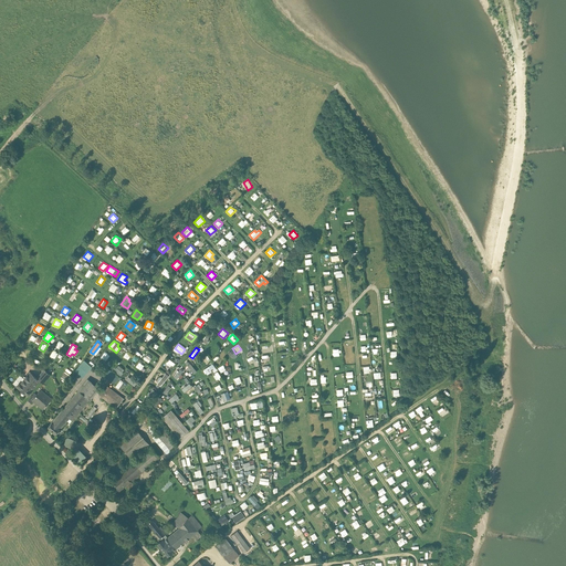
[(54,349),(50,355),(54,358),(59,353),(54,349)]
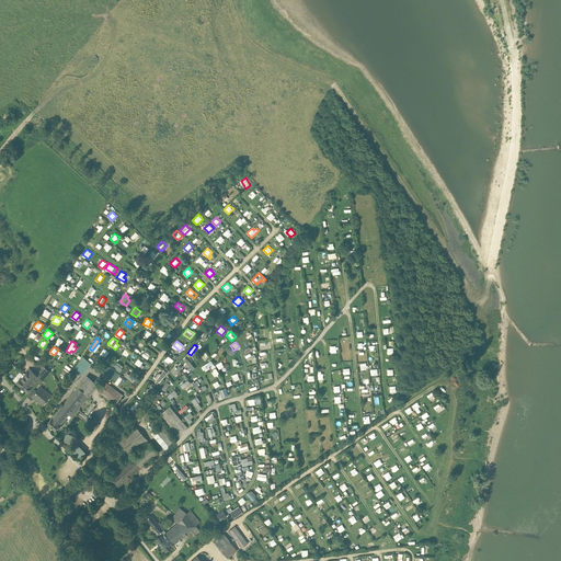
[(231,355),(236,353),(230,346),(226,348),(231,355)]
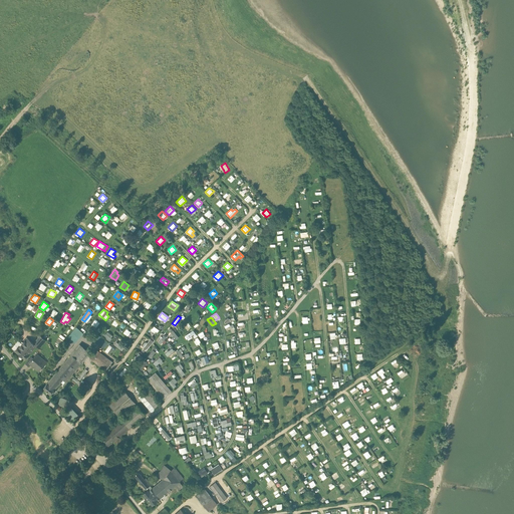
[(115,326),(120,322),(116,318),(111,322),(115,326)]
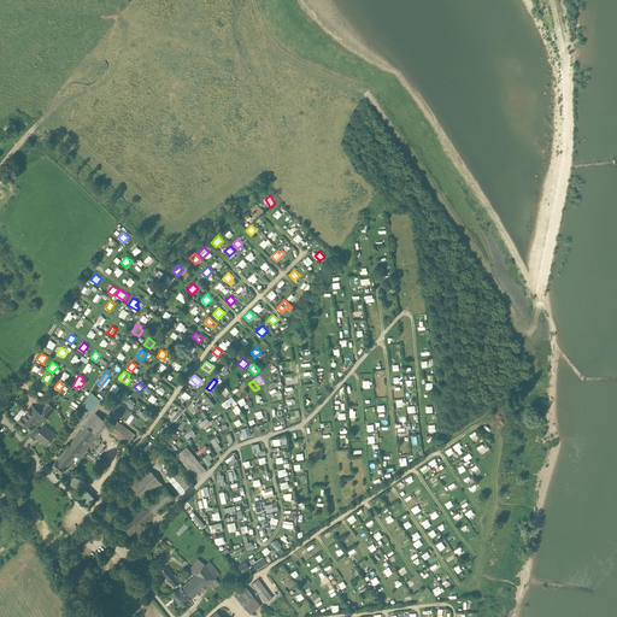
[(110,388),(115,393),(119,387),(115,383),(110,388)]
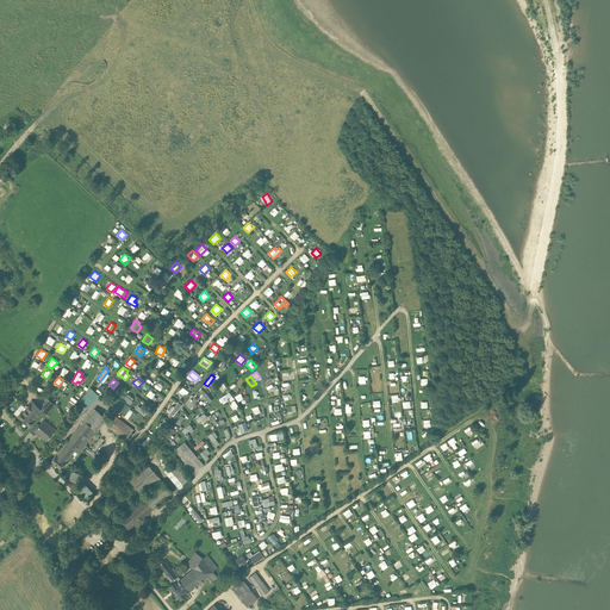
[(185,396),(188,391),(182,386),(179,391),(185,396)]
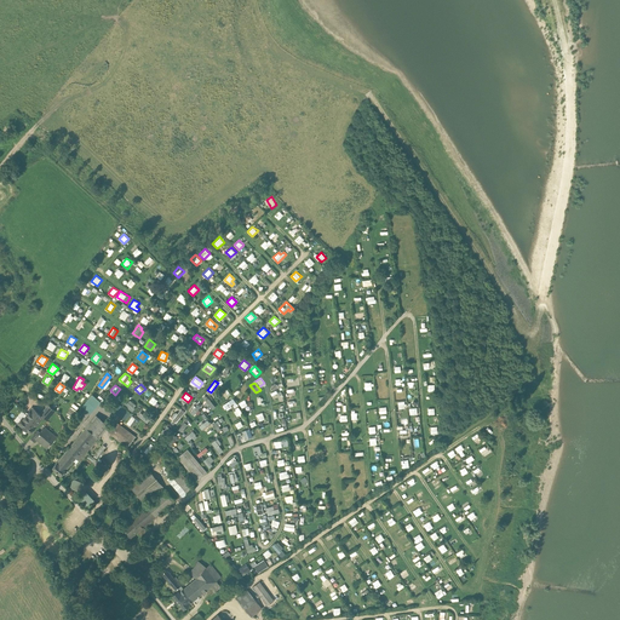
[(92,394),(81,406),(91,413),(101,401),(92,394)]
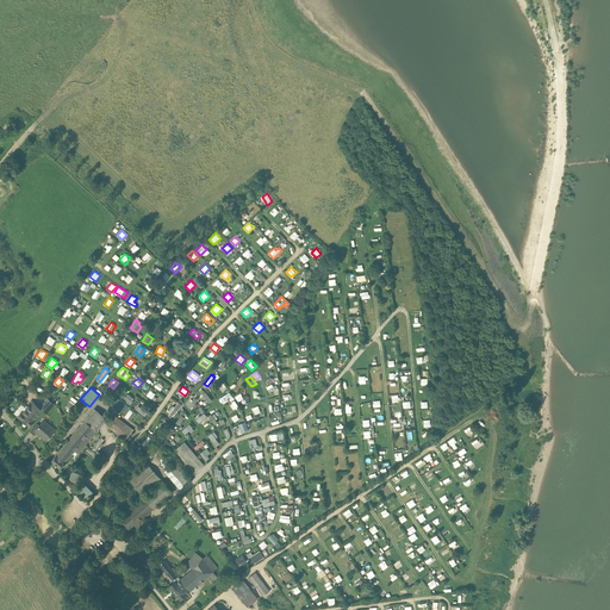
[(205,391),(201,393),(207,403),(211,400),(205,391)]
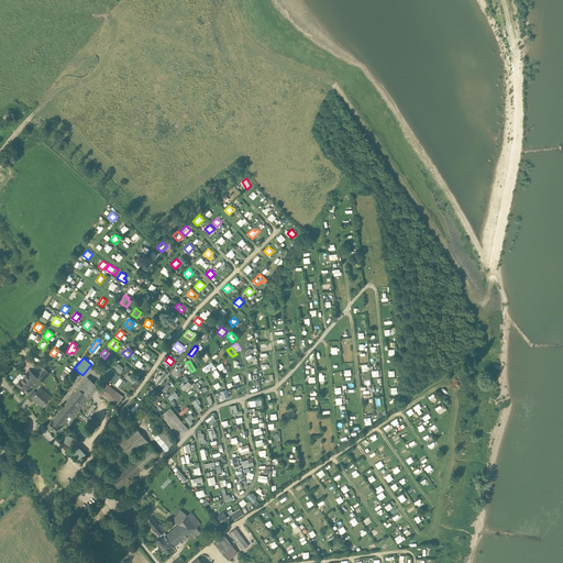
[(211,361),(202,367),(206,372),(211,367),(213,370),(216,367),(211,361)]
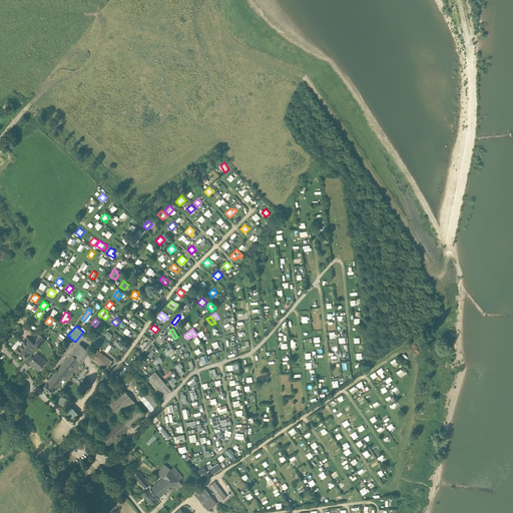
[(107,330),(102,335),(108,340),(112,335),(107,330)]
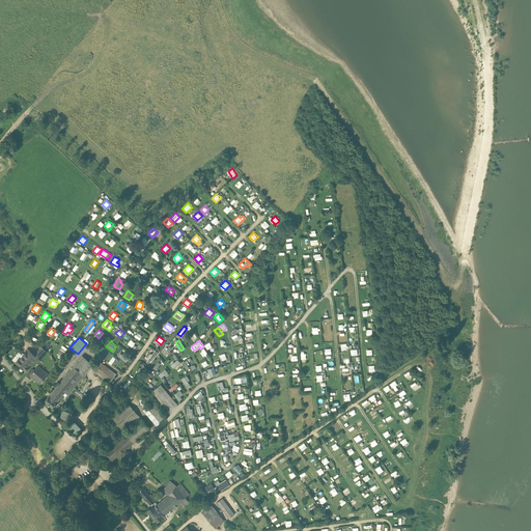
[(70,348),(62,343),(59,347),(61,348),(66,353),(70,348)]
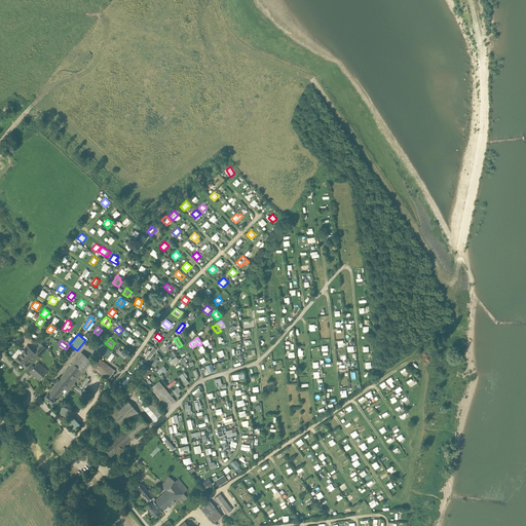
[(160,349),(164,351),(165,349),(167,350),(171,344),(164,341),(160,349)]
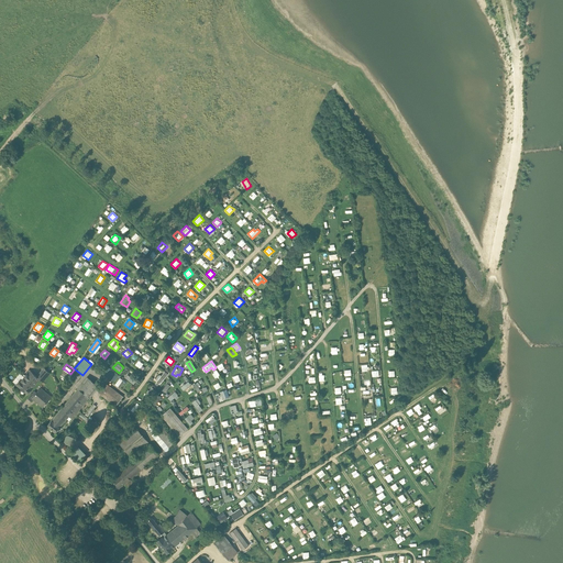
[(103,372),(113,381),(119,375),(109,366),(103,372)]
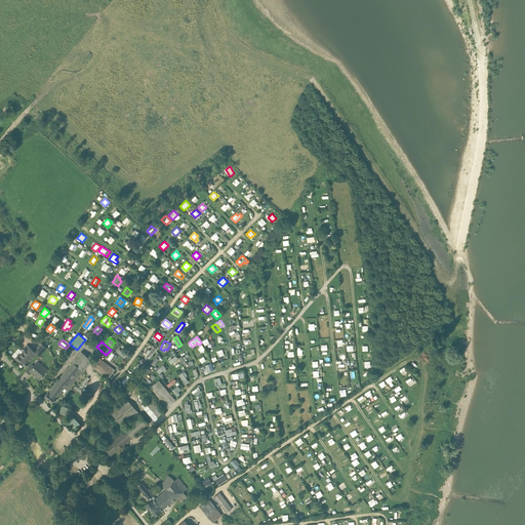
[(41,342),(35,351),(37,353),(40,355),(46,348),(41,342)]
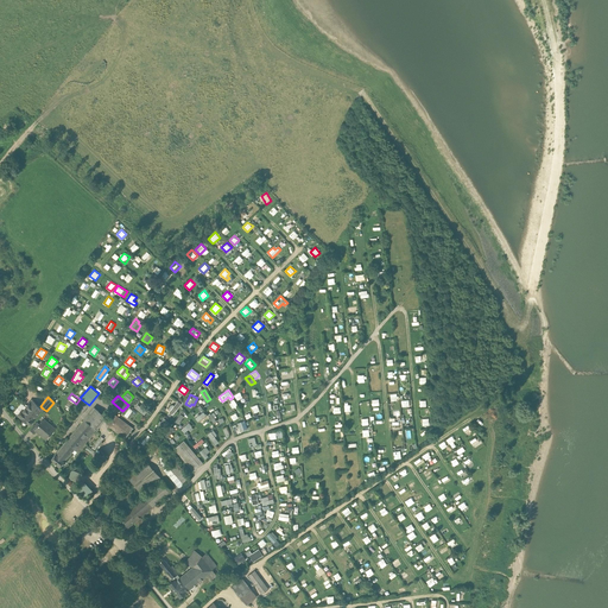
[(37,403),(32,399),(26,406),(30,411),(37,403)]
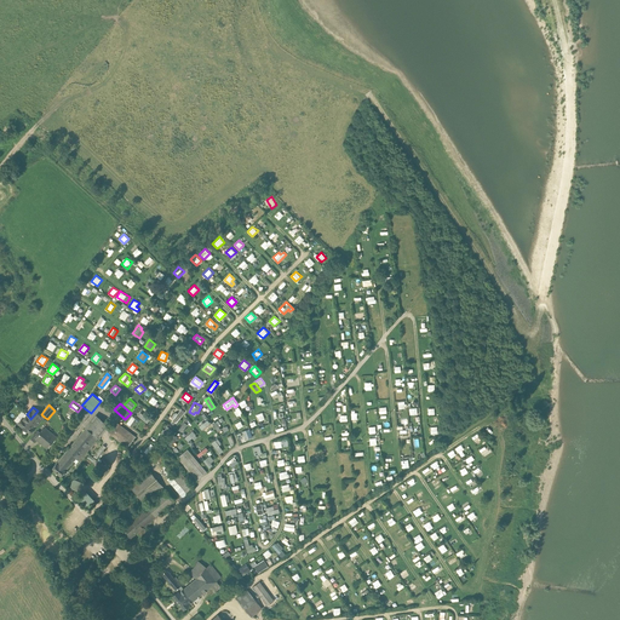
[(78,412),(72,407),(69,411),(69,412),(68,414),(67,413),(67,414),(73,418),(78,412)]
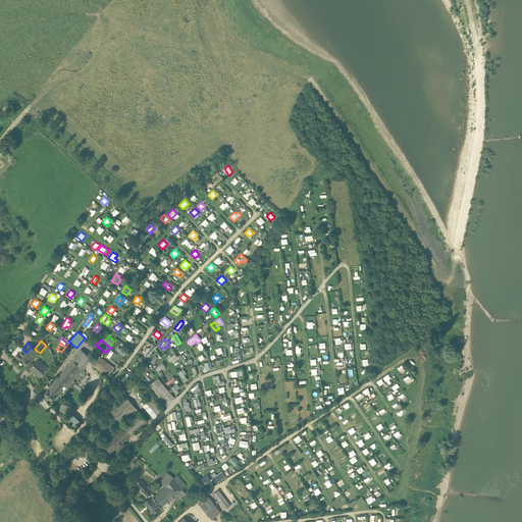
[(153,344),(145,353),(148,355),(155,346),(153,344)]
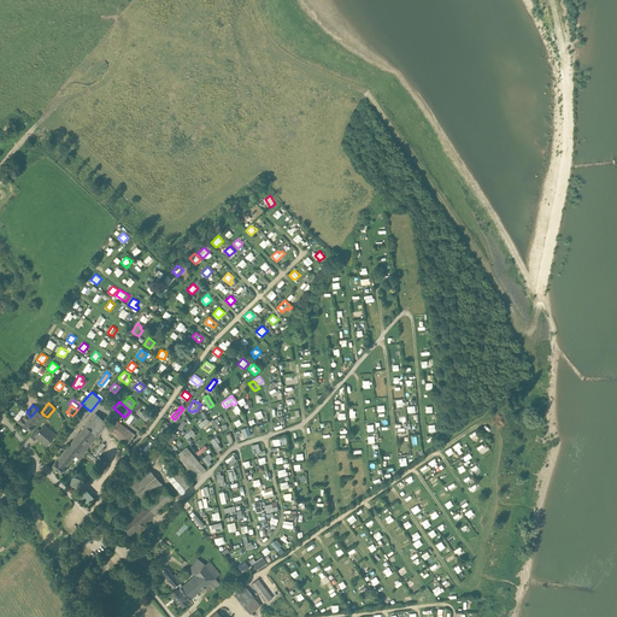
[(41,412),(37,409),(30,417),(27,412),(25,412),(22,416),(29,422),(34,427),(43,415),(41,412)]
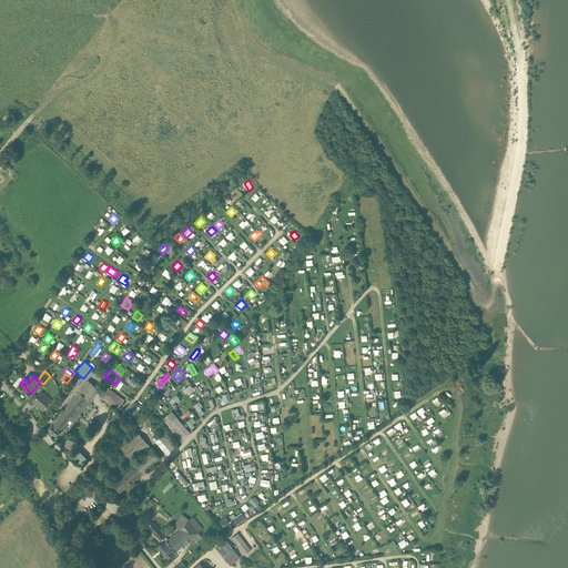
[(75,377),(64,389),(70,394),(80,382),(75,377)]
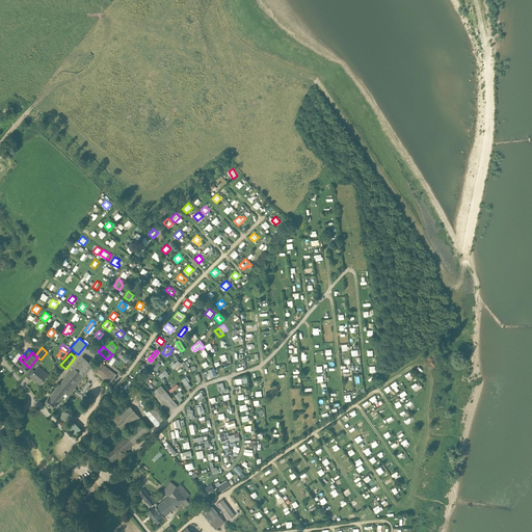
[(117,356),(126,363),(128,360),(121,353),(117,356)]
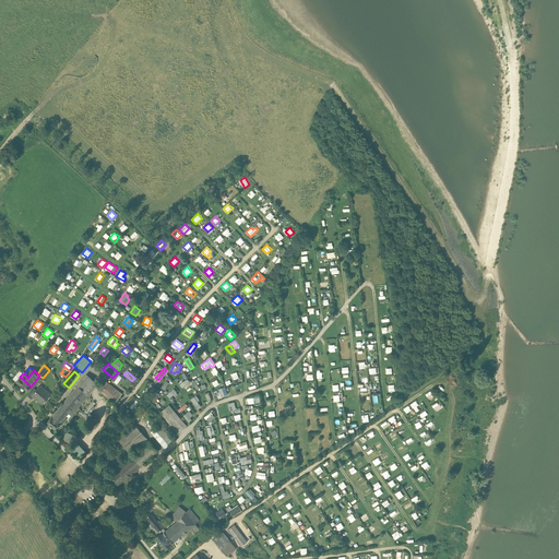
[(86,375),(78,385),(85,392),(88,394),(98,383),(86,375)]
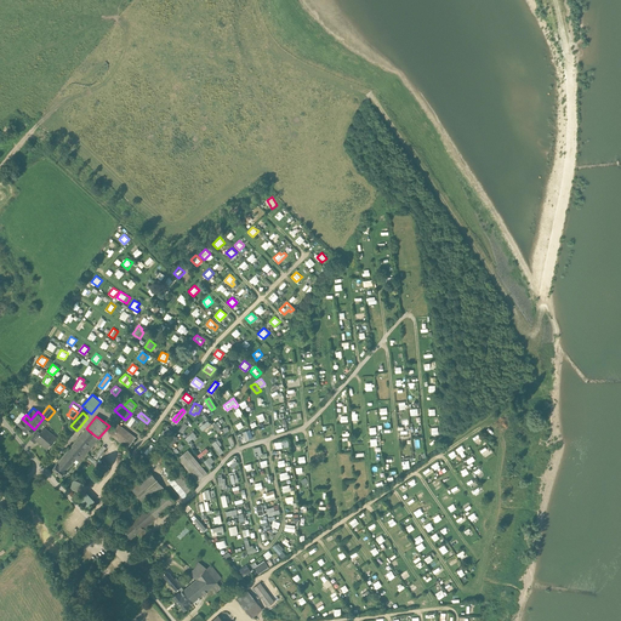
[(29,425),(22,419),(18,423),(30,434),(34,429),(29,425)]
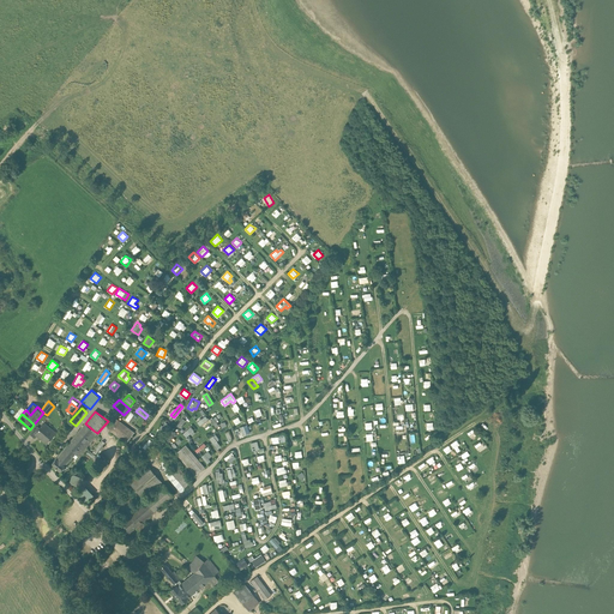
[(132,431),(116,419),(108,428),(124,440),(132,431)]
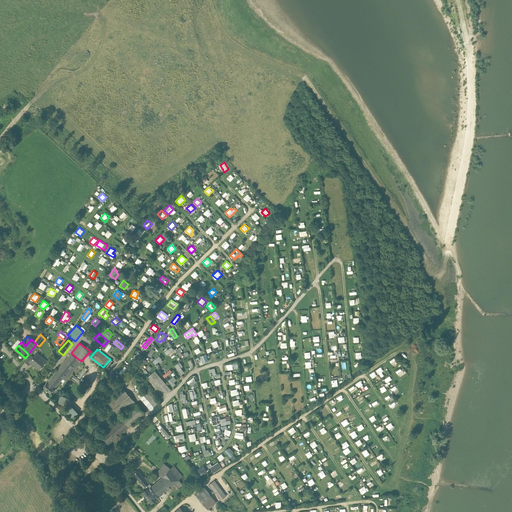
[(43,358),(37,353),(33,357),(29,361),(30,362),(33,365),(39,370),(46,361),(45,362),(42,359),(43,358)]
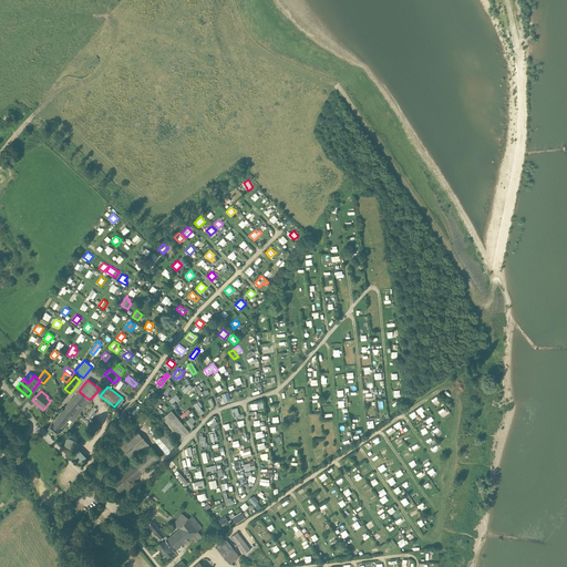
[(86,398),(79,391),(54,420),(52,423),(60,430),(65,424),(70,418),(86,398)]
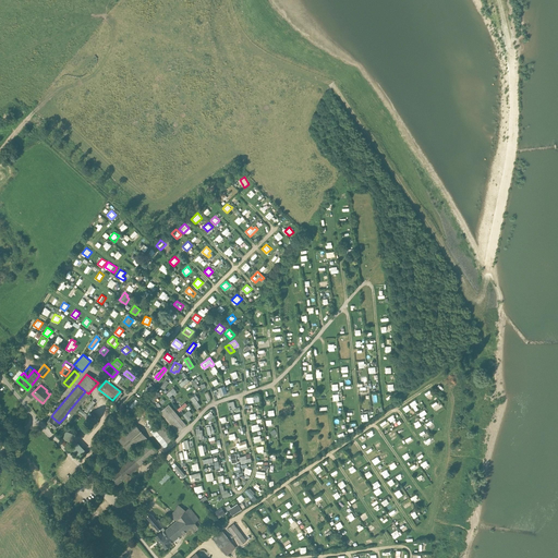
[(174,395),(178,393),(173,388),(166,392),(168,397),(173,393),(174,395)]
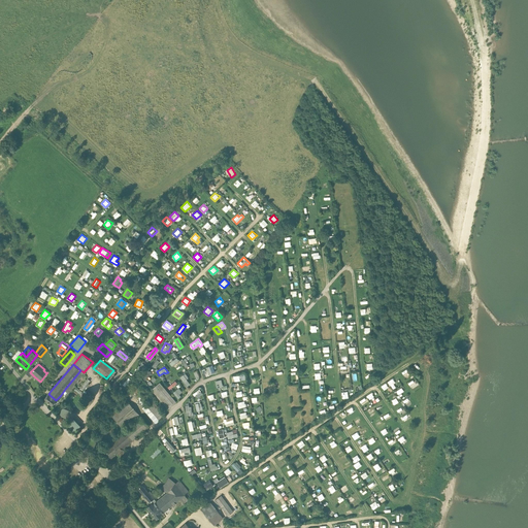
[(80,370),(65,389),(68,392),(84,372),(80,370)]
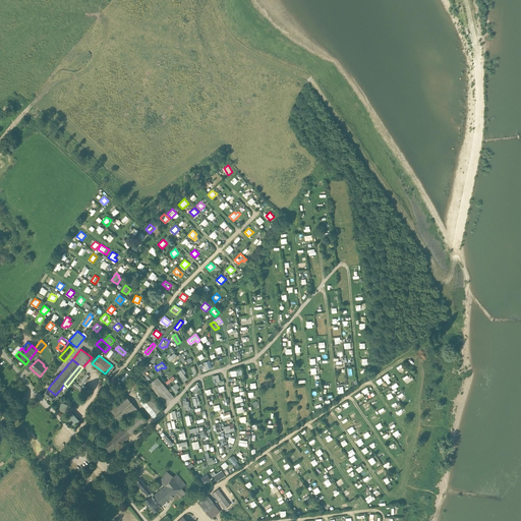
[(112,365),(105,373),(107,374),(114,366),(112,365)]
